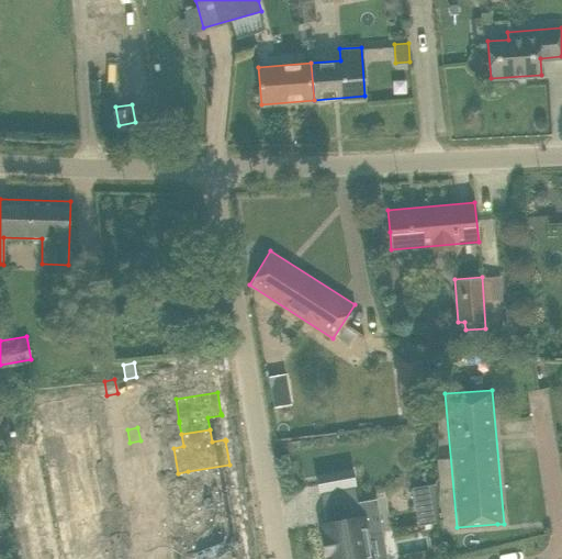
[(141,440),(130,443),(132,457),(143,455),(141,440)]
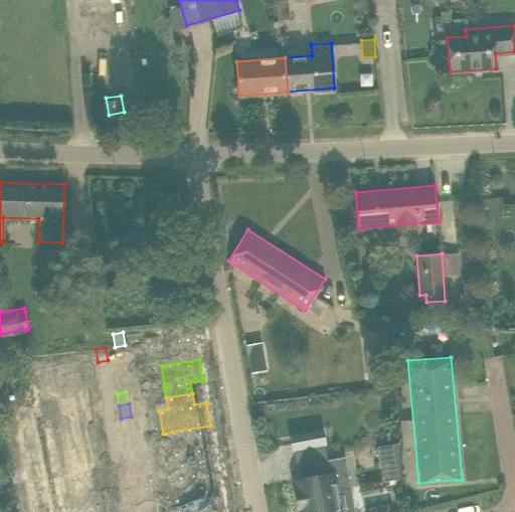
[(113,408),(103,410),(105,423),(115,421),(113,408)]
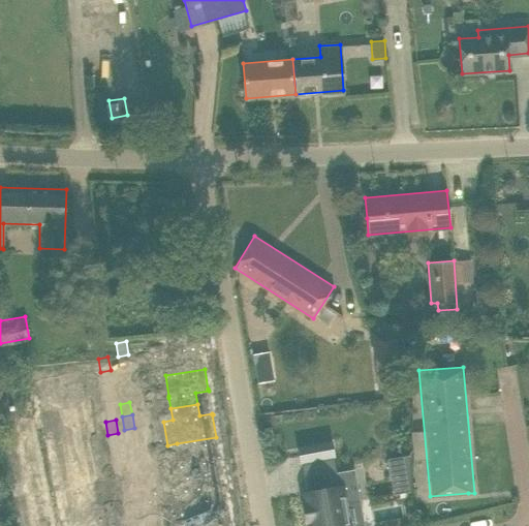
[(216,437),(177,443),(180,464),(180,466),(181,466),(182,477),(209,472),(208,461),(220,459),(220,458),(219,458),(216,437)]
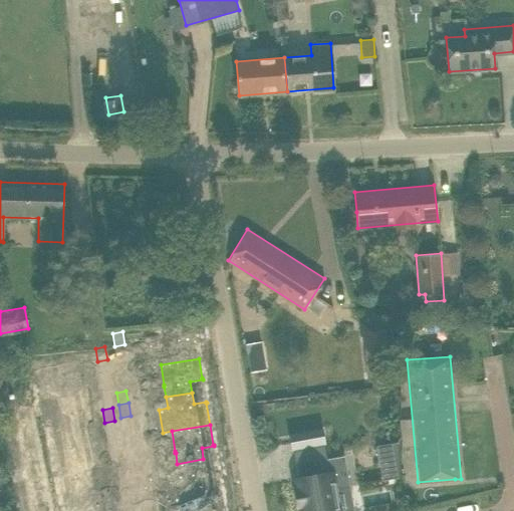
[(84,427),(47,435),(50,452),(88,444),(84,427)]
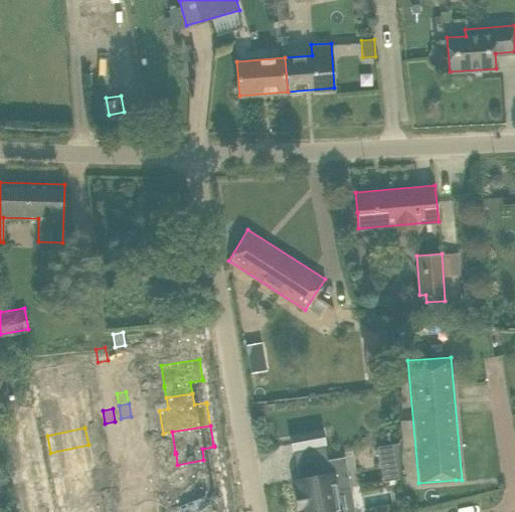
[(116,430),(106,431),(108,441),(118,439),(116,430)]
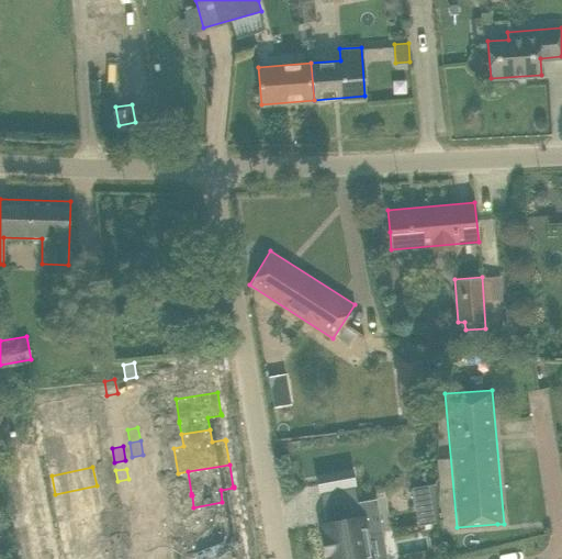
[(128,479),(117,481),(120,492),(131,491),(128,479)]
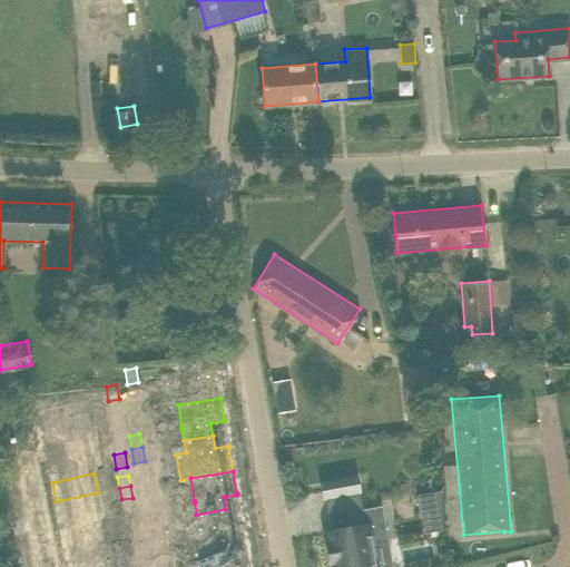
[(98,492),(56,501),(59,520),(101,511),(98,492)]
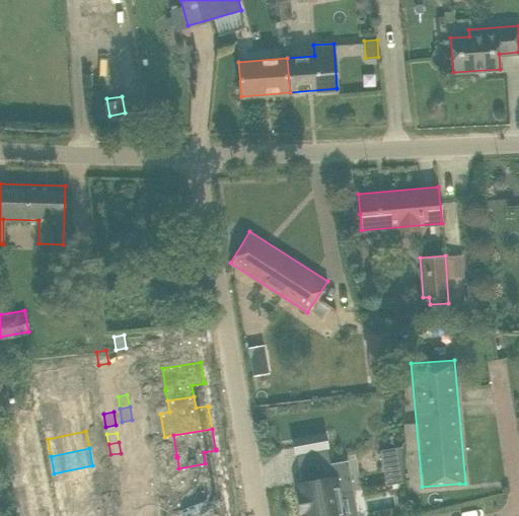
[(301,483),(297,484),(299,495),(298,495),(300,511),(302,510),(302,515),(343,515),(339,492),(353,490),(348,458),(319,464),(321,480),(301,483)]
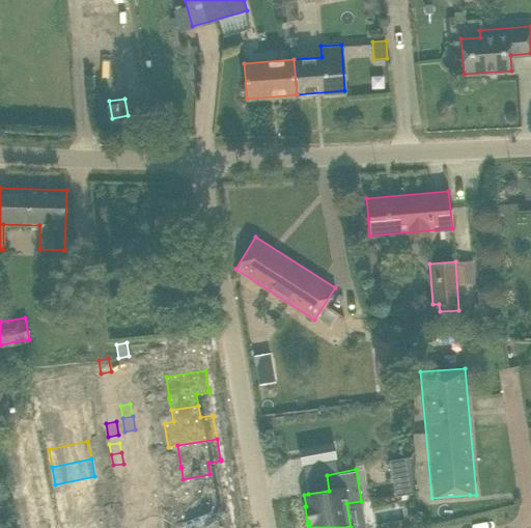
[(142,472),(132,474),(135,487),(144,484),(142,472)]
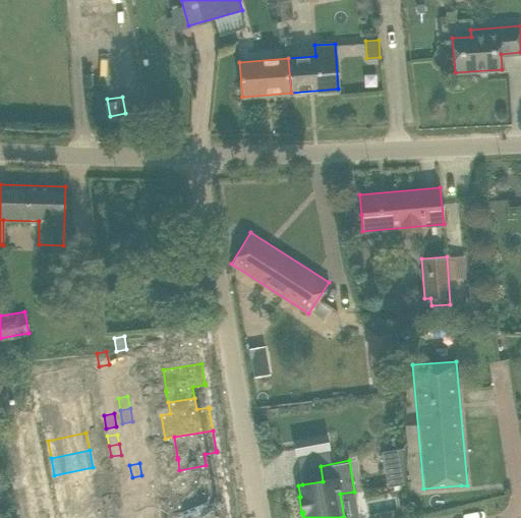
[(181,480),(172,482),(176,506),(185,505),(224,498),(220,476),(221,475),(220,474),(208,476),(206,465),(179,470),(181,480)]
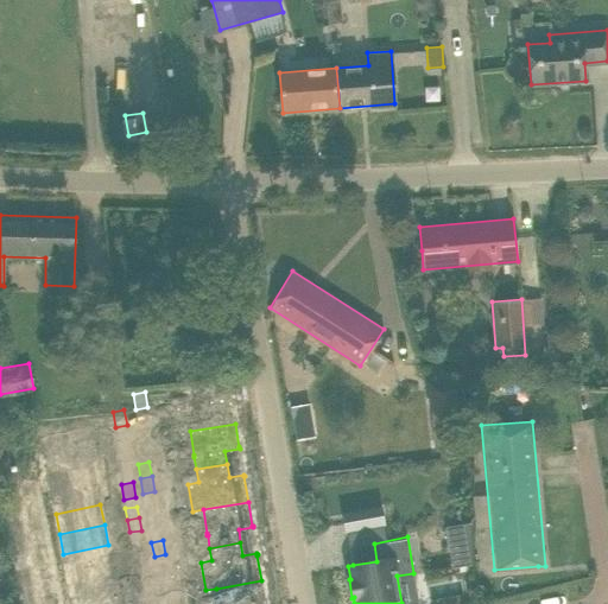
[(108,545),(63,554),(68,573),(112,564),(108,545)]
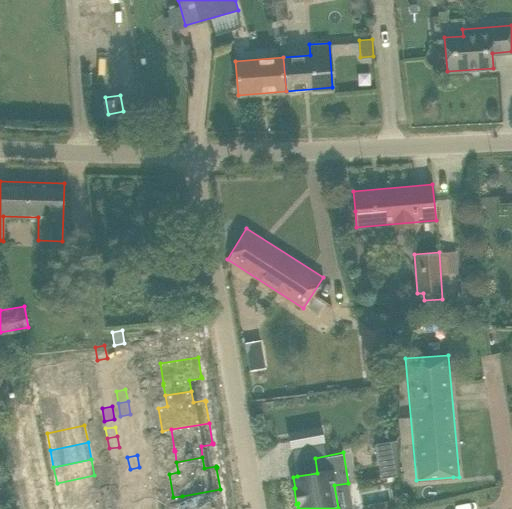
[(121,460),(111,461),(113,471),(123,469),(121,460)]
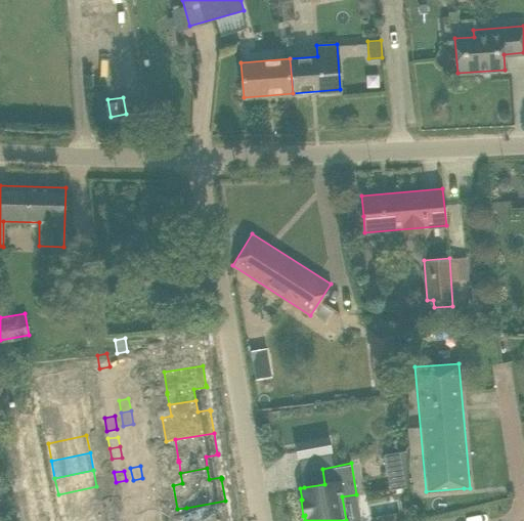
[(142,478),(133,480),(135,493),(145,492),(142,478)]
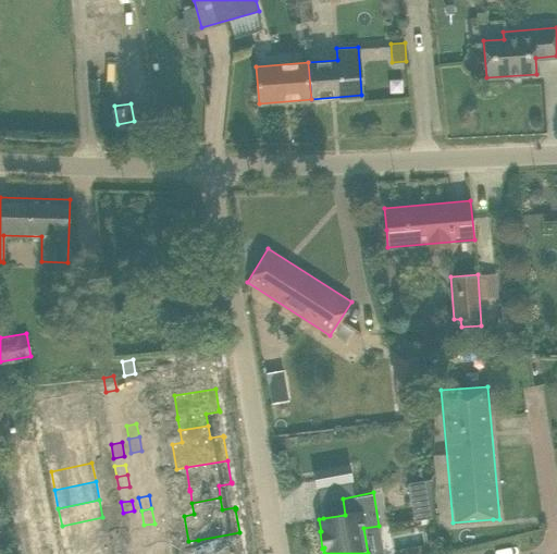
[(134,511),(123,513),(125,524),(136,522),(134,511)]
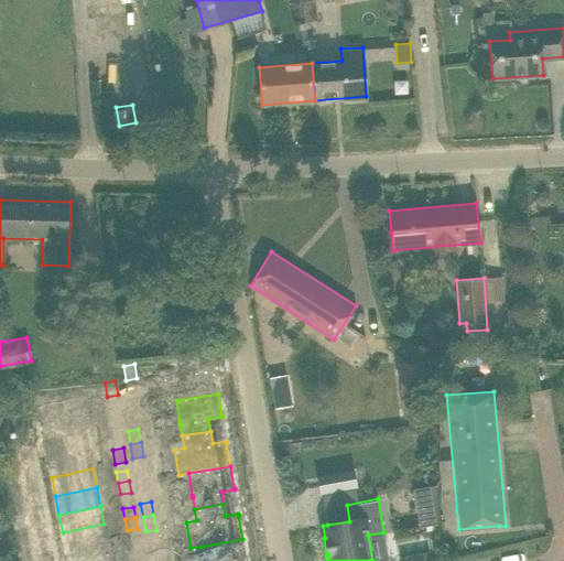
[(242,539),(201,547),(203,560),(246,560),(247,560),(246,560),(245,551),(243,541),(242,541),(242,539)]
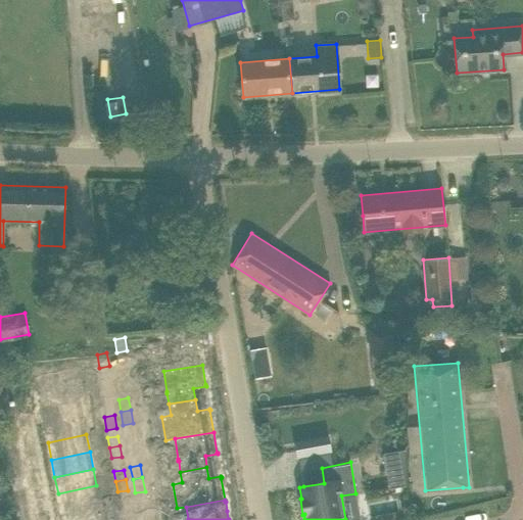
[(130,504),(120,505),(122,515),(132,513),(130,504)]
